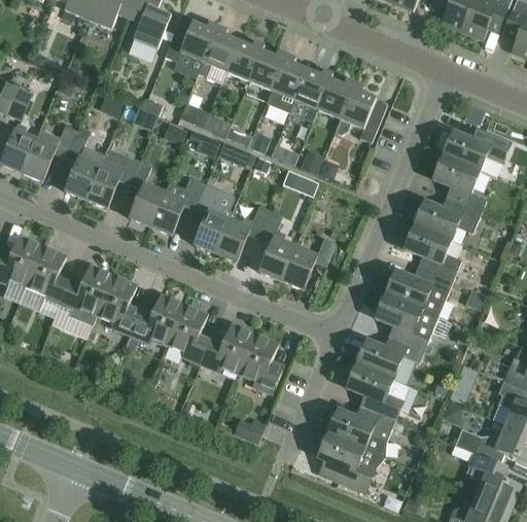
[(67,0),(64,8),(88,19),(94,0),(67,0)]
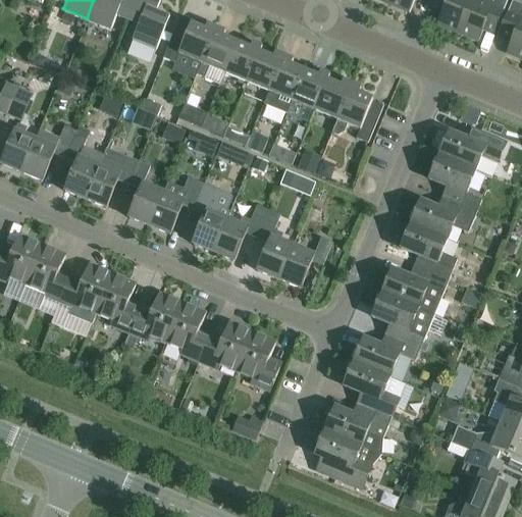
[(93,0),(87,18),(109,28),(116,12),(126,16),(134,0),(93,0)]
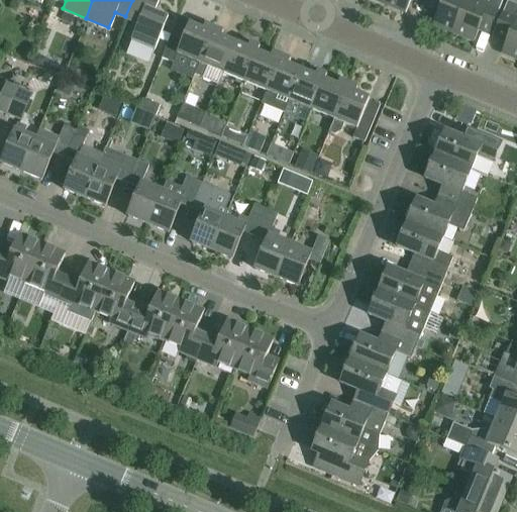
[(132,0),(125,16),(136,20),(130,36),(153,45),(168,13),(153,7),(157,0),(132,0)]
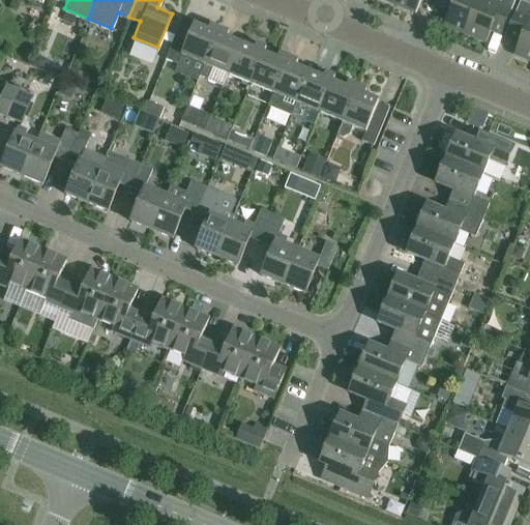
[(393,0),(415,8),(418,0),(393,0)]
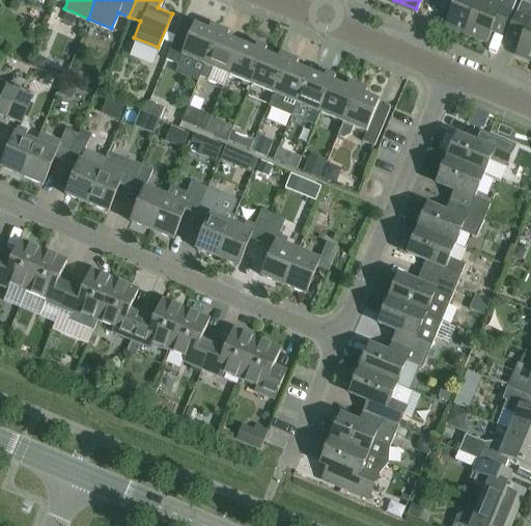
[(436,0),(434,5),(448,10),(444,21),(465,29),(477,0),(436,0)]
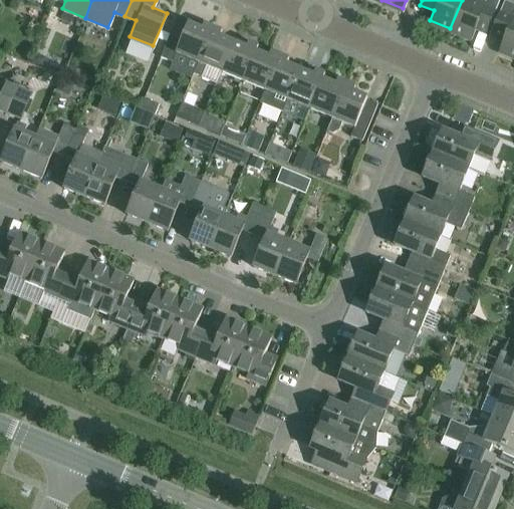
[(462,0),(450,28),(471,37),(476,25),(486,29),(497,0),(462,0)]
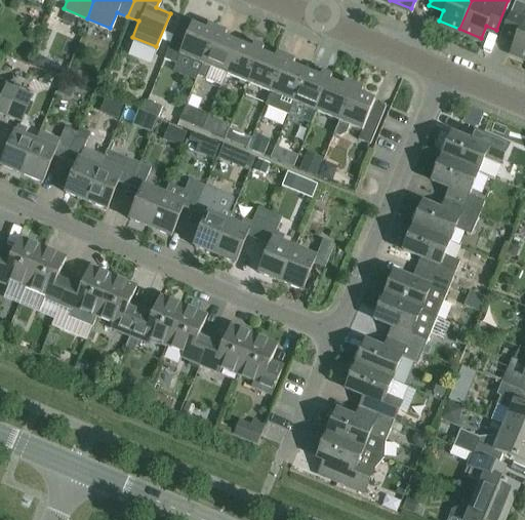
[(524,55),(524,15),(524,16),(524,13),(524,0),(514,0),(499,34),(513,39),(509,49),(524,55)]
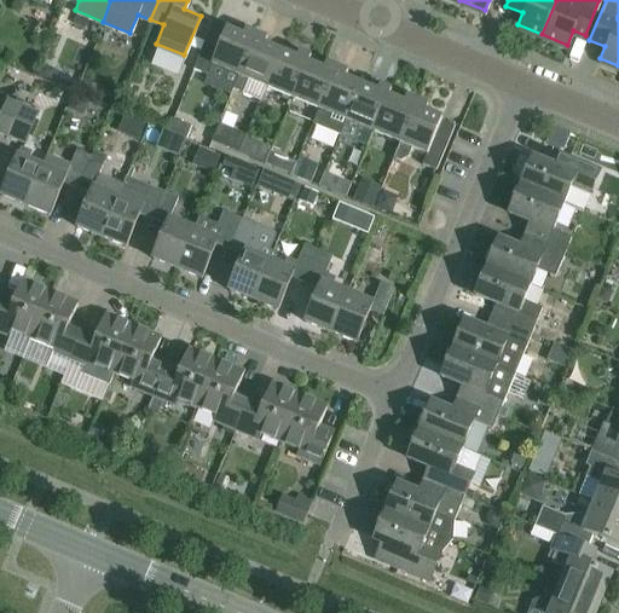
[(238,71),(255,29),(244,24),(242,32),(225,24),(218,42),(204,36),(192,65),(207,71),(212,61),(238,71)]
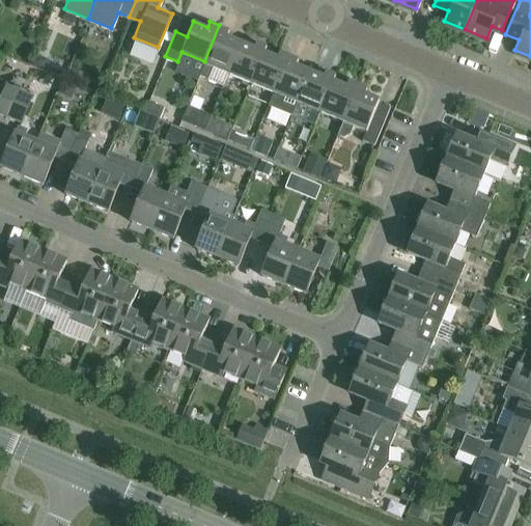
[(204,61),(199,73),(207,76),(213,64),(227,71),(240,40),(226,34),(228,29),(219,25),(204,61)]
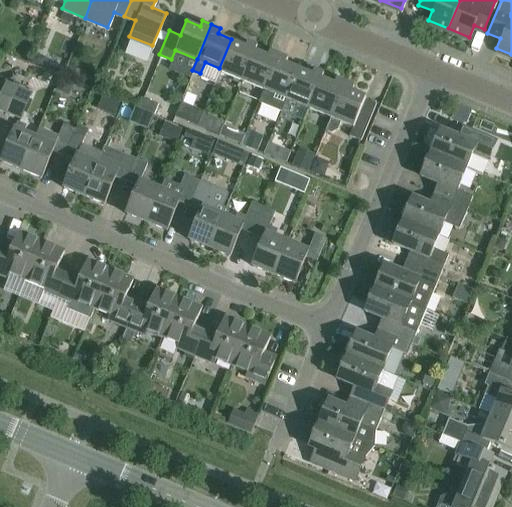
[(254,48),(256,43),(247,39),(245,44),(231,39),(219,68),(241,77),(254,48)]
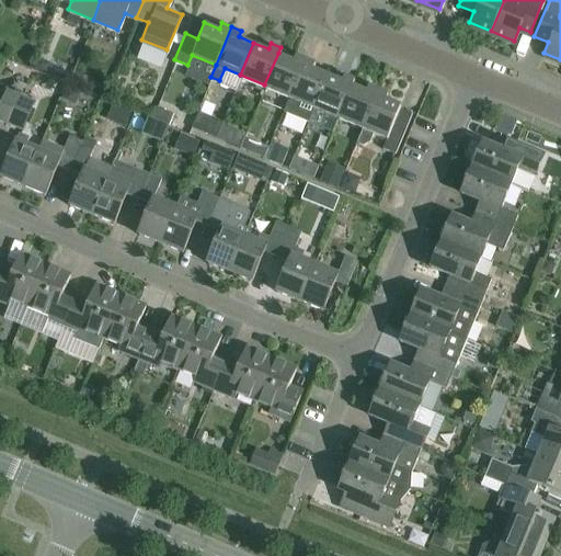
[(293,58),(278,53),(264,84),(288,95),(305,57),(295,53),(293,58)]
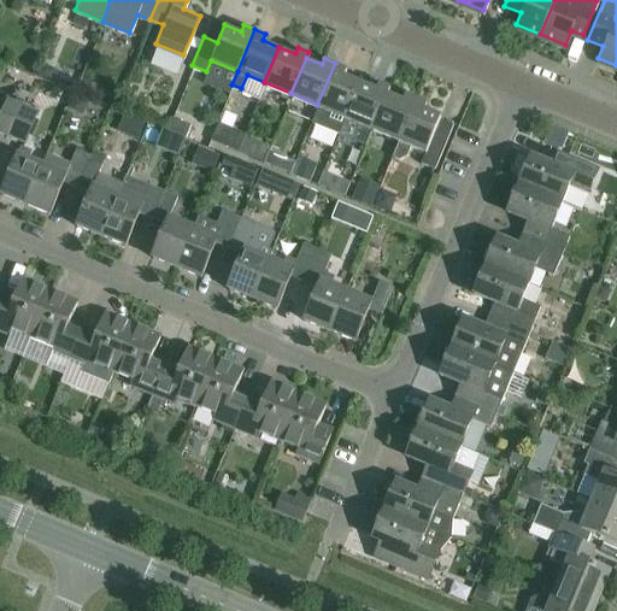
[(345,116),(359,80),(344,74),(346,66),(335,63),(317,105),(312,118),(339,129),(345,116)]
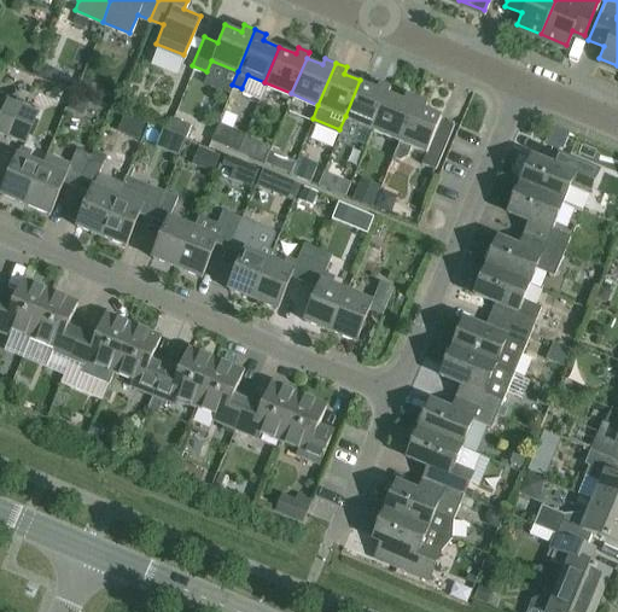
[(386,91),(388,92),(390,85),(378,80),(375,87),(360,80),(345,116),(372,127),(386,91)]
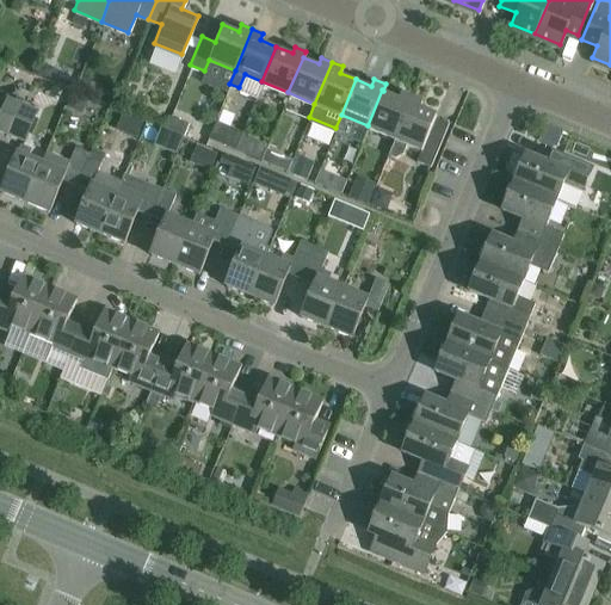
[(397,97),(383,91),(382,90),(368,125),(394,136),(411,94),(400,91),(397,97)]
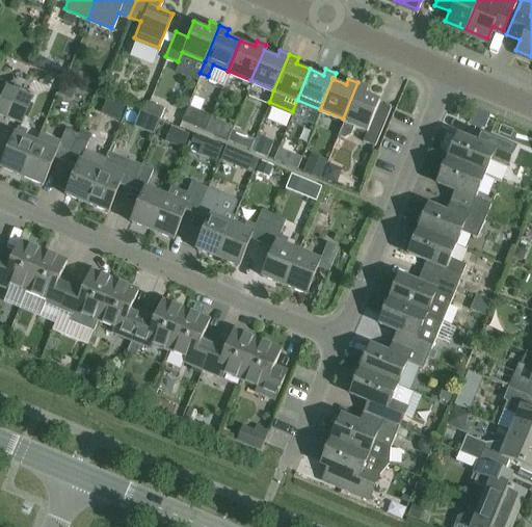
[(0,110),(6,113),(18,85),(5,79),(0,90),(0,110)]
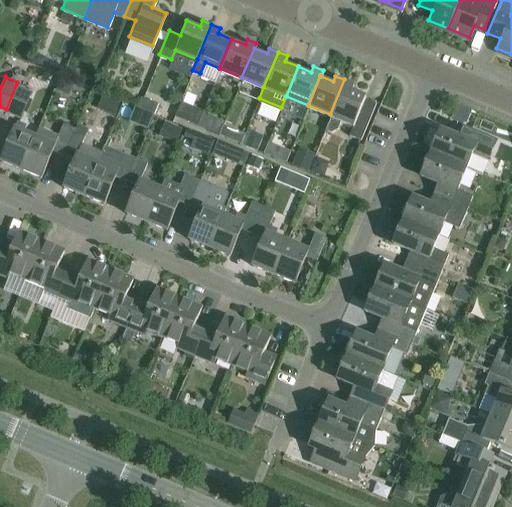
[(344,79),(330,114),(325,127),(331,130),(337,127),(340,118),(353,124),(365,94),(351,88),(353,83),(344,79)]
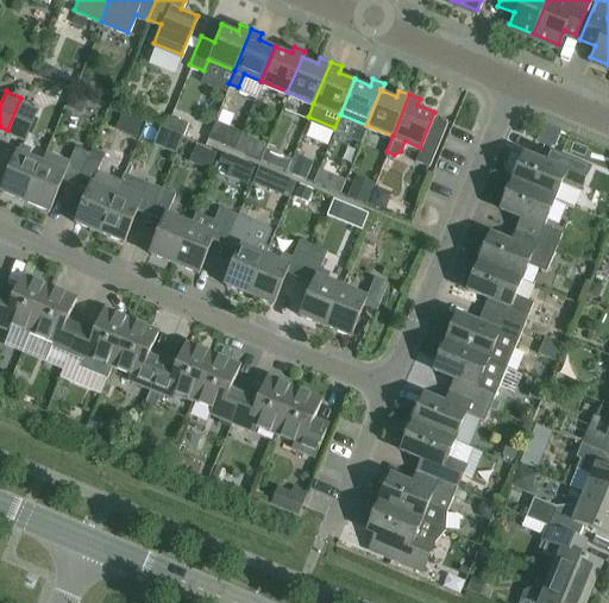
[(23,136),(36,104),(20,98),(7,130),(23,136)]
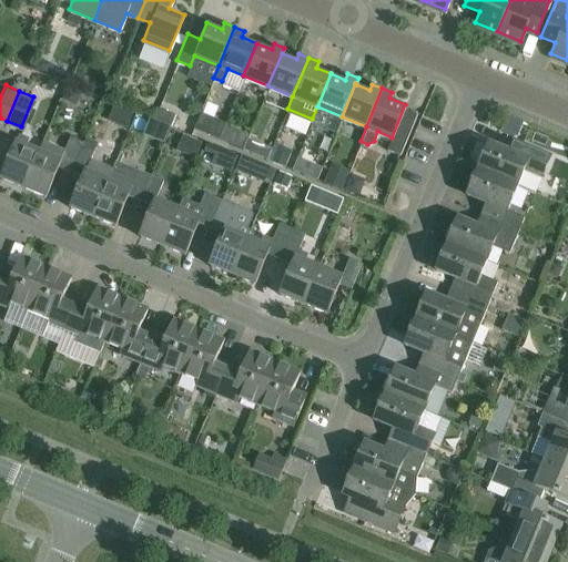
[(173,111),(158,105),(153,115),(169,122),(173,111)]
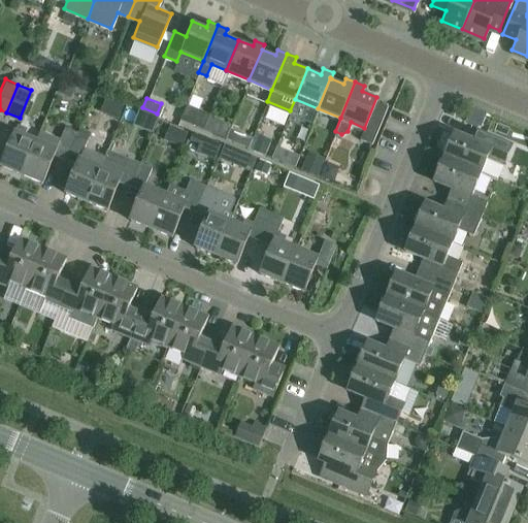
[(209,111),(197,106),(187,101),(179,117),(203,127),(209,111)]
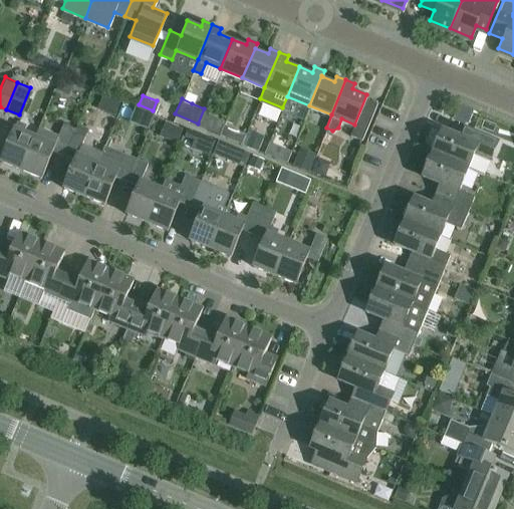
[(0,158),(20,167),(34,135),(23,130),(26,122),(16,118),(0,158)]
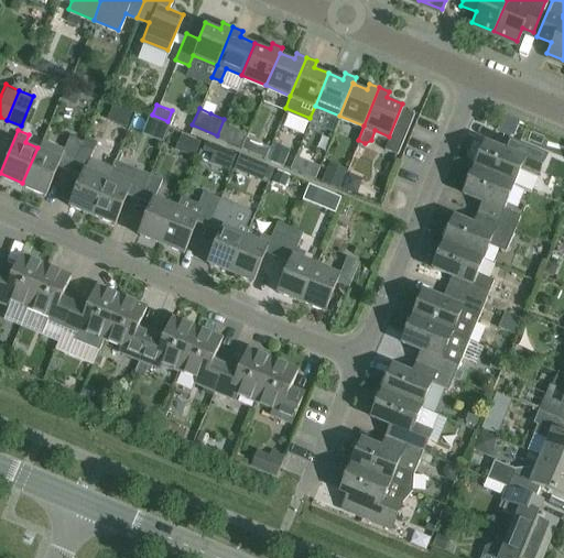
[(85,131),(83,138),(69,167),(82,173),(69,203),(91,211),(112,162),(90,153),(97,137),(85,131)]
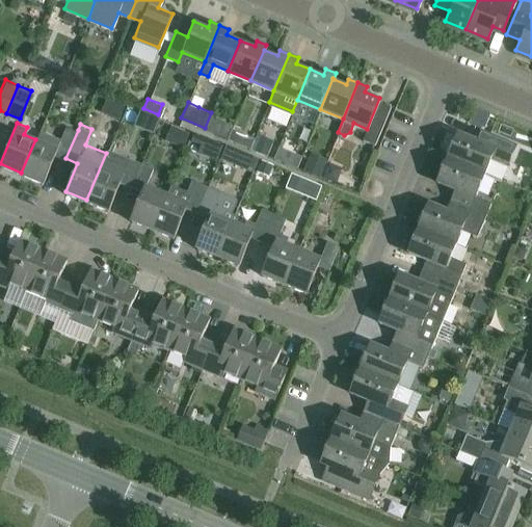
[(54,153),(65,158),(78,130),(65,125),(59,139),(51,136),(52,135),(40,130),(35,139),(21,173),(43,182),(54,153)]
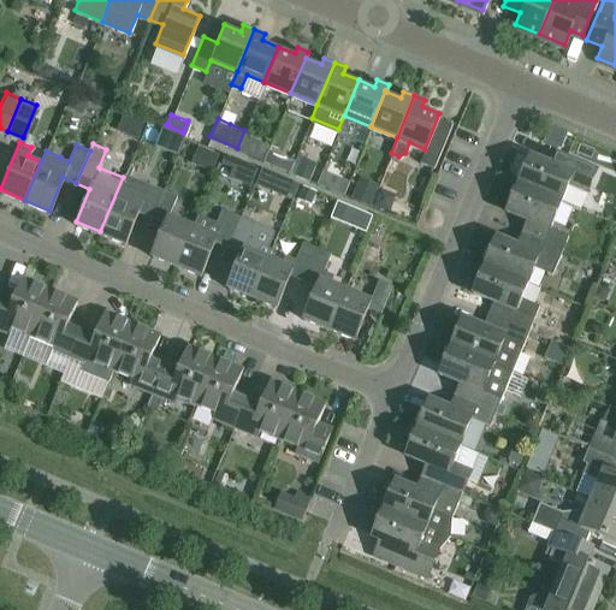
[(290,170),(295,158),(268,147),(262,159),(290,170)]
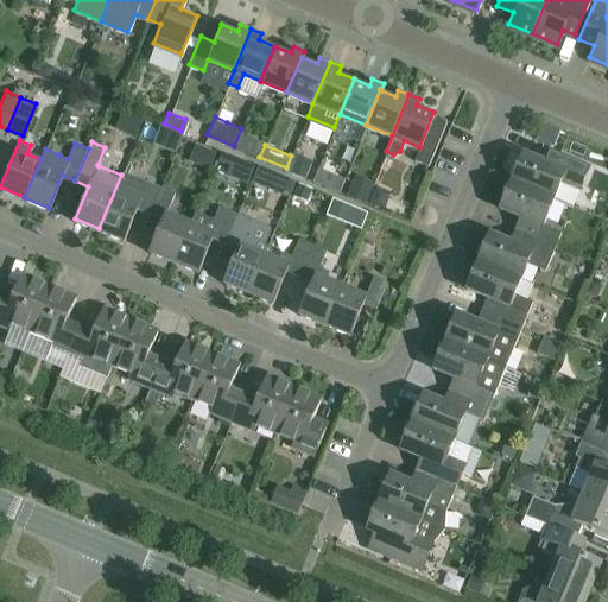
[(521,150),(511,177),(553,195),(571,203),(588,163),(557,150),(552,163),(521,150)]
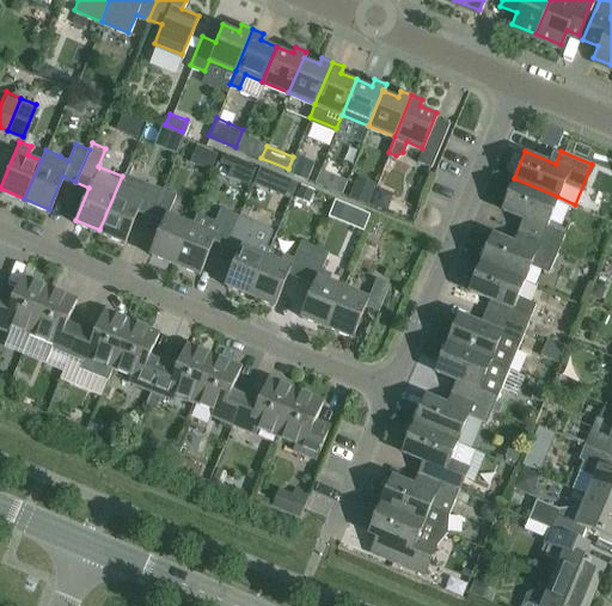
[(151,213),(161,185),(148,179),(146,185),(122,176),(99,230),(123,240),(136,207),(151,213)]
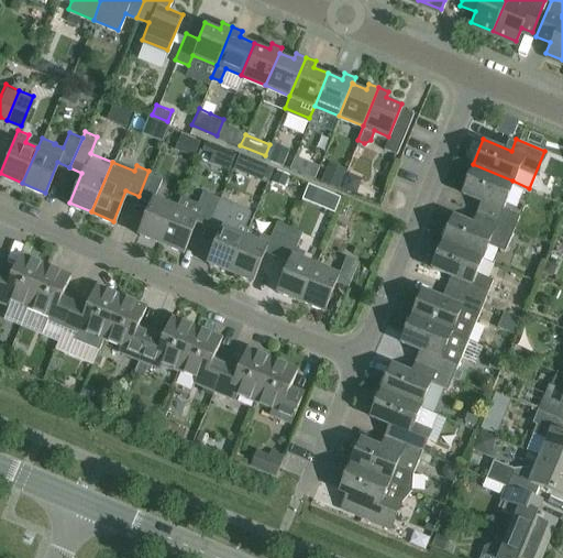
[(485,214),(514,225),(519,212),(503,205),(512,181),(473,164),(462,189),(489,201),(485,214)]
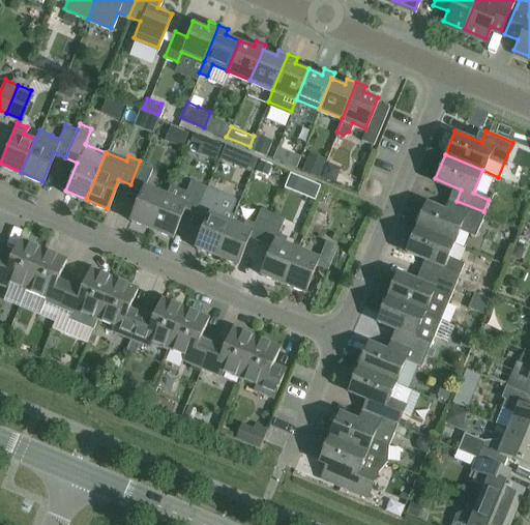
[(151,226),(165,193),(145,183),(152,166),(140,161),(130,184),(142,190),(130,217),(151,226)]
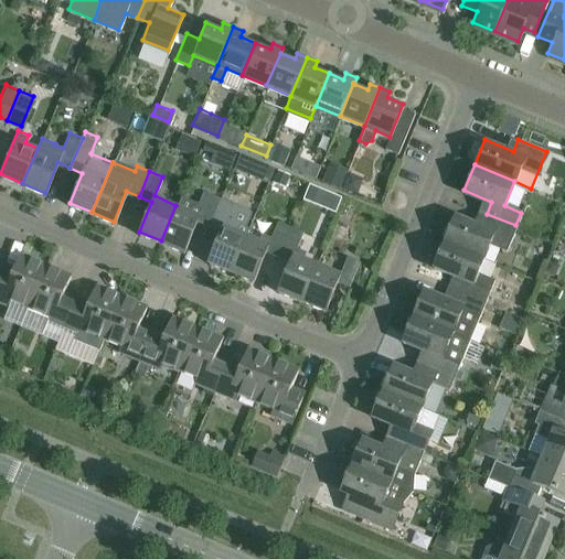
[(209,224),(221,195),(209,190),(202,206),(192,202),(189,210),(176,205),(161,240),(183,250),(196,218),(209,224)]
